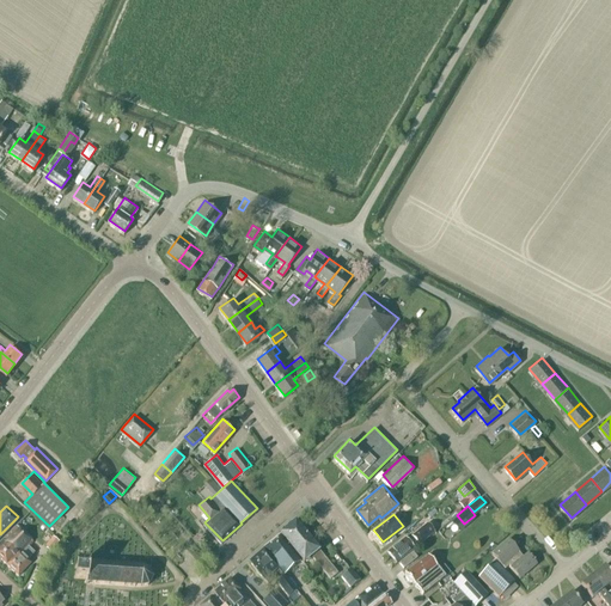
[(281,530),(281,531),(303,557),(305,559),(312,554),(331,575),(338,569),(319,548),(297,518),(281,530)]
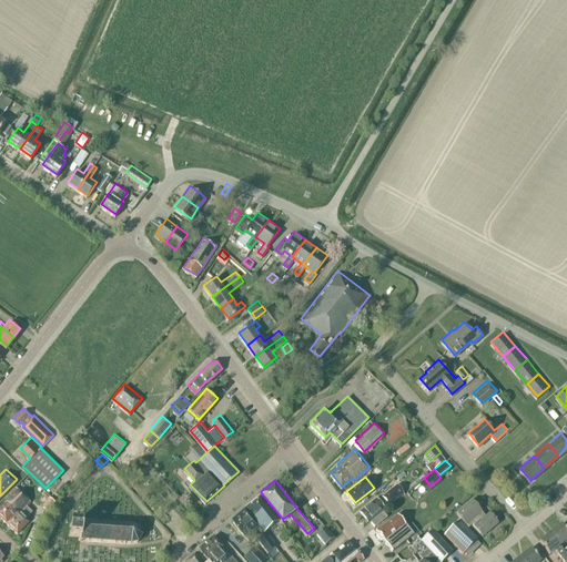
[(376,497),(361,509),(368,519),(384,506),(404,490),(397,481),(383,493),(385,497),(381,501),(376,497)]
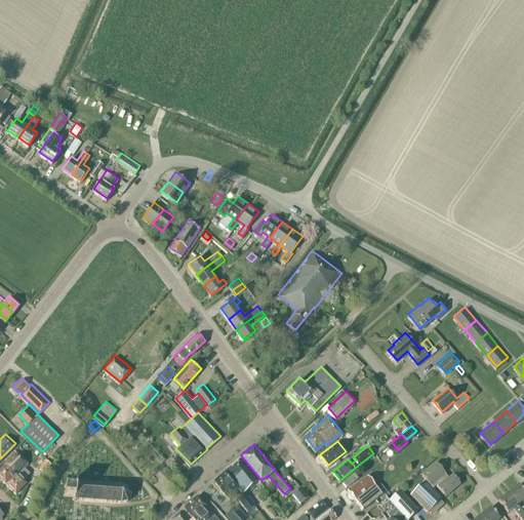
[(0,463),(0,475),(6,481),(15,471),(17,472),(25,466),(29,462),(27,461),(28,460),(15,447),(0,463)]
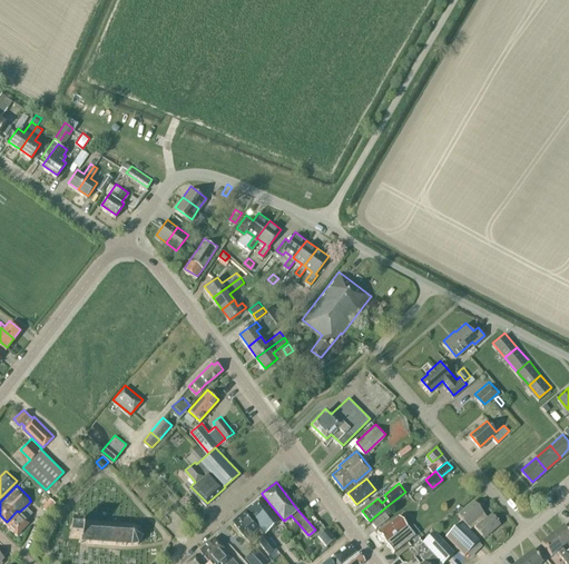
[(261,525),(265,531),(282,518),(262,494),(247,506),(261,525)]
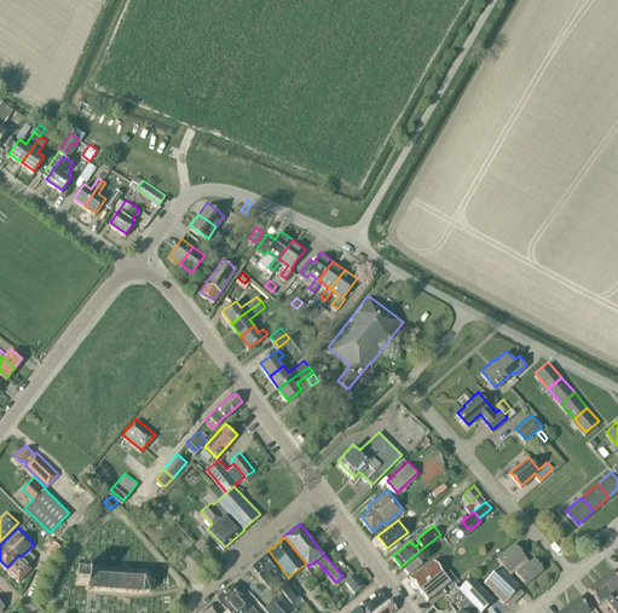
[(47,548),(53,553),(61,544),(55,539),(47,548)]
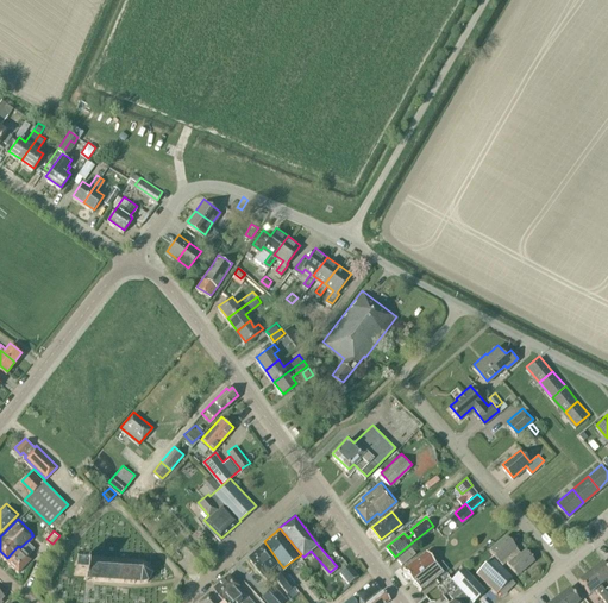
[(525,547),(521,551),(507,533),(490,547),(503,561),(507,559),(518,572),(534,558),(525,547)]
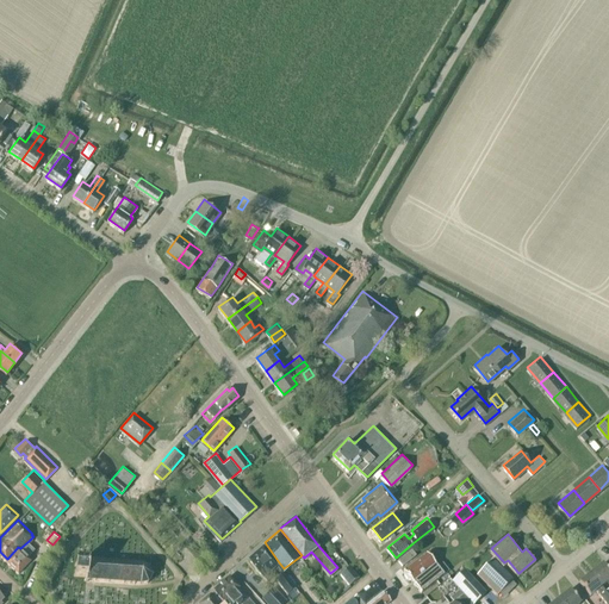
[(20,548),(18,547),(7,559),(19,571),(31,558),(28,554),(35,547),(29,541),(20,548)]
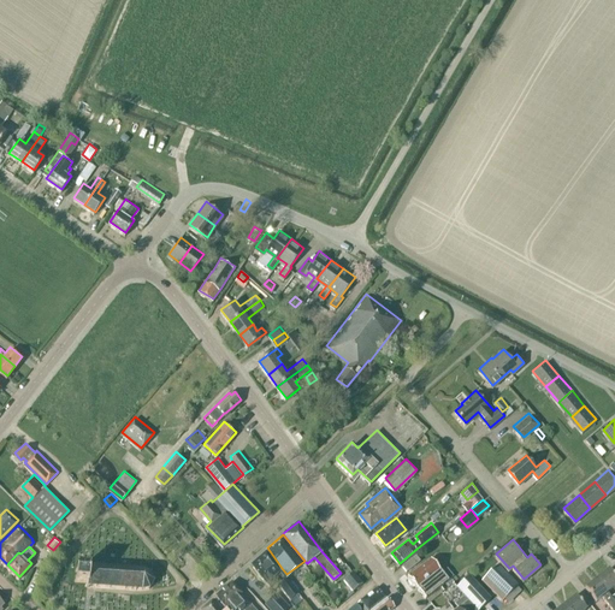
[(273,574),(282,568),(267,548),(252,561),(270,584),(277,578),(273,574)]
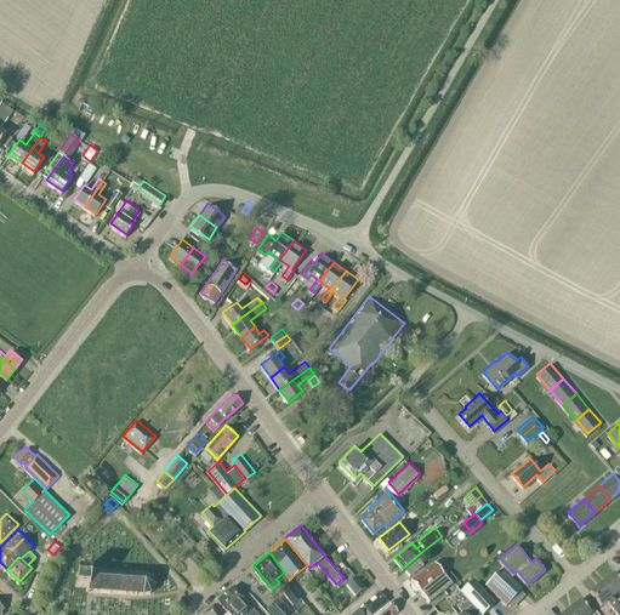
[(405,568),(410,574),(424,562),(420,557),(405,568)]
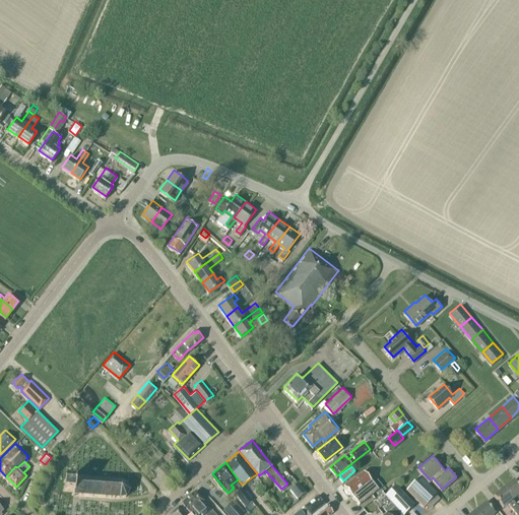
[(360,503),(383,484),(378,476),(373,480),(364,468),(344,485),(345,486),(344,488),(347,492),(350,492),(360,503)]
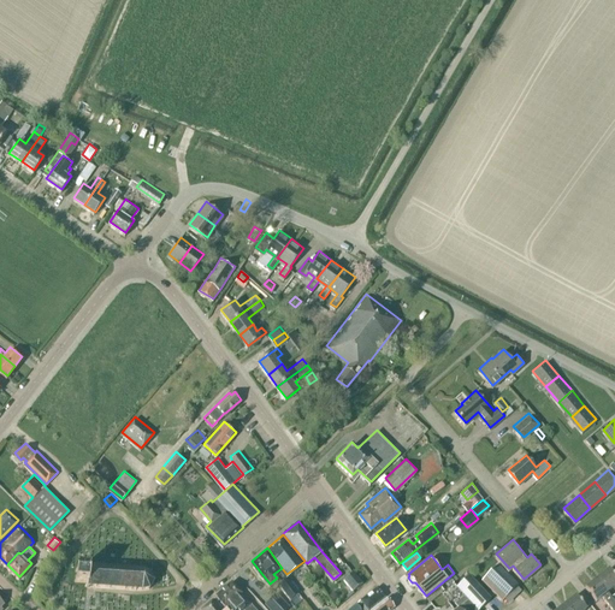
[(503,597),(519,581),(498,561),(483,576),(503,597)]
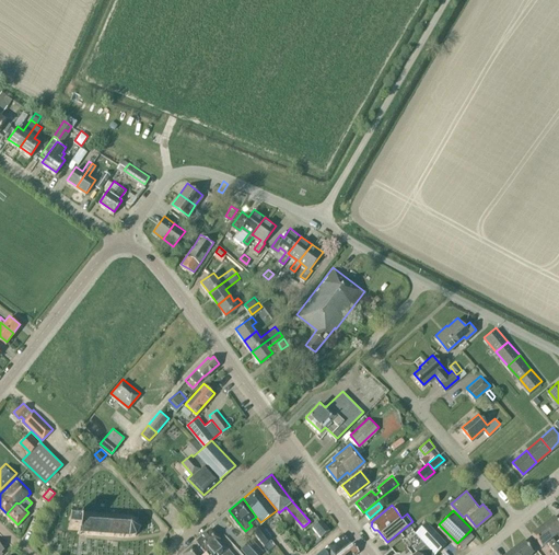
[(80,527),(80,530),(130,534),(137,532),(140,525),(138,518),(131,516),(82,511),(81,516),(71,515),(71,517),(72,517),(72,524),(70,524),(70,525),(80,527)]
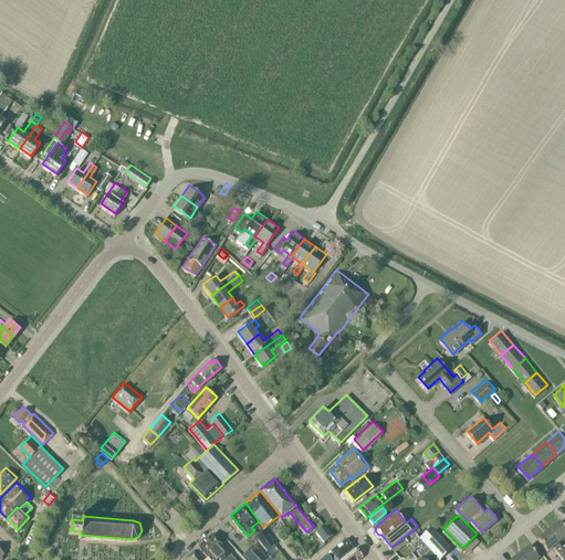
[(564,526),(560,519),(548,528),(558,541),(564,536),(564,526)]
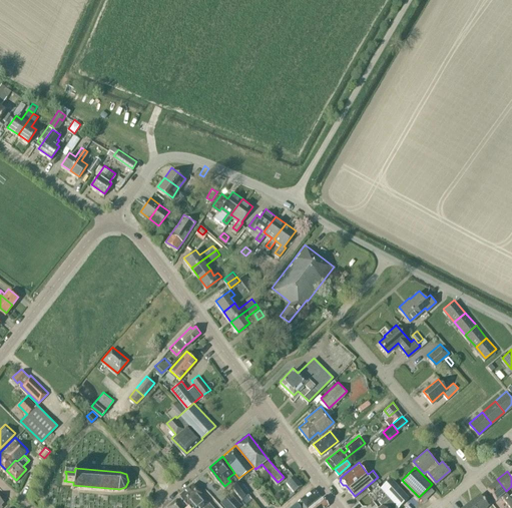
[(287,481),(294,490),(302,483),(295,474),(287,481)]
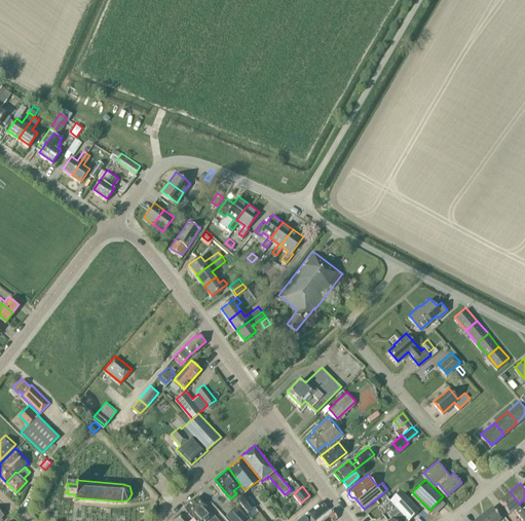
[(409,518),(419,509),(401,489),(390,498),(401,510),(409,518)]
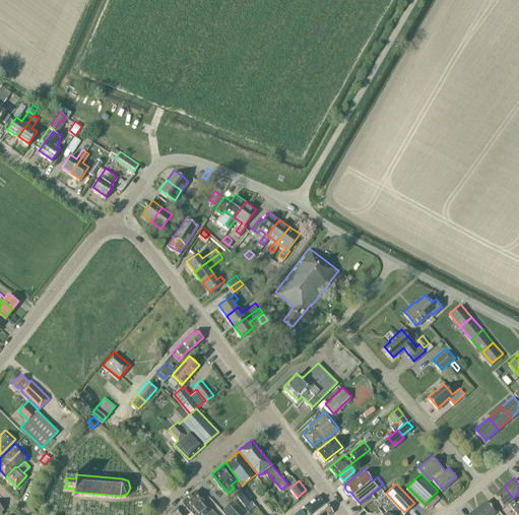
[(253,498),(242,485),(235,491),(246,504),(253,498)]
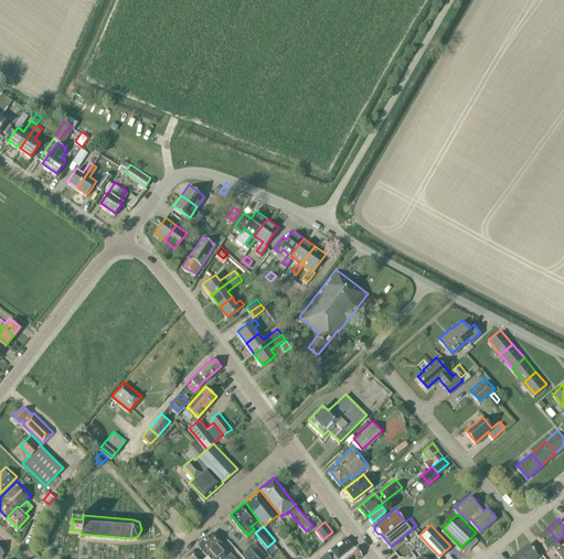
[(547,527),(538,536),(547,548),(553,544),(556,548),(562,545),(557,540),(547,527)]
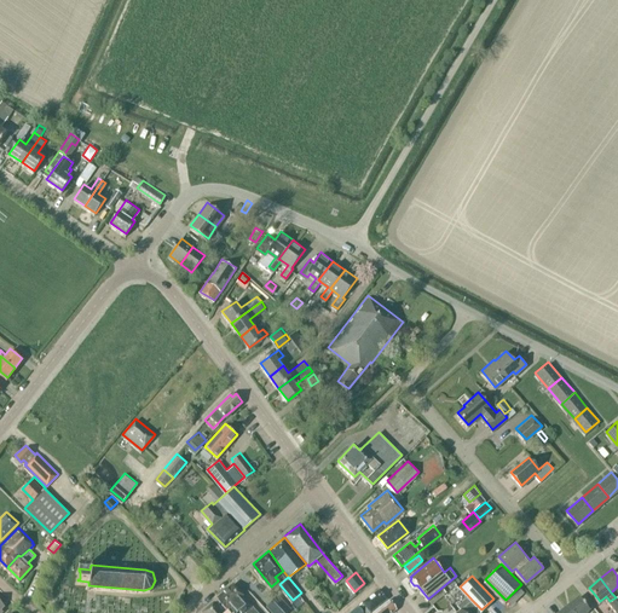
[(232,612),(244,612),(246,612),(244,612),(246,611),(244,609),(246,609),(248,612),(261,612),(252,603),(234,582),(218,596),(232,612)]
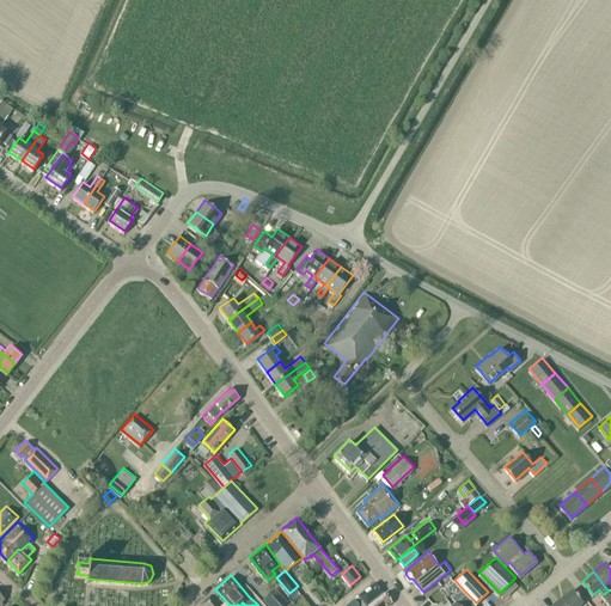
[(383,589),(376,580),(356,595),(364,605),(383,589)]
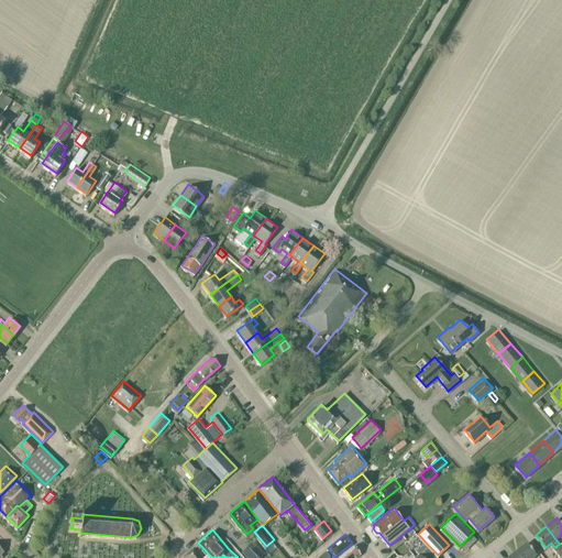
[(252,540),(242,549),(250,557),(259,557),(263,554),(252,540)]
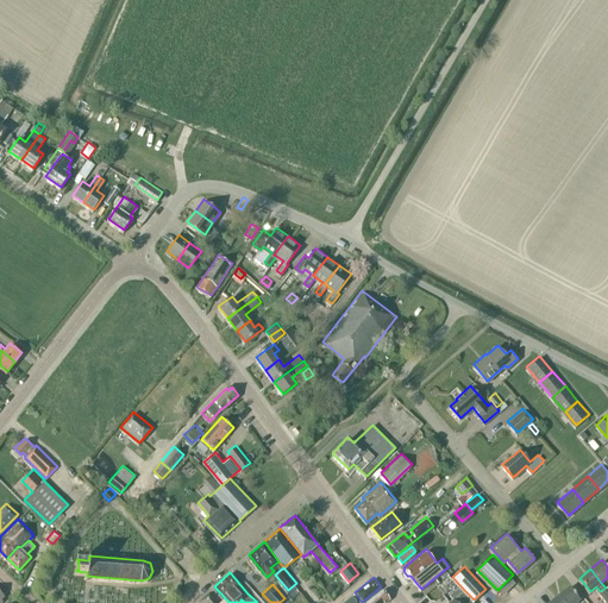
[(570,585),(558,595),(564,602),(575,602),(581,600),(570,585)]
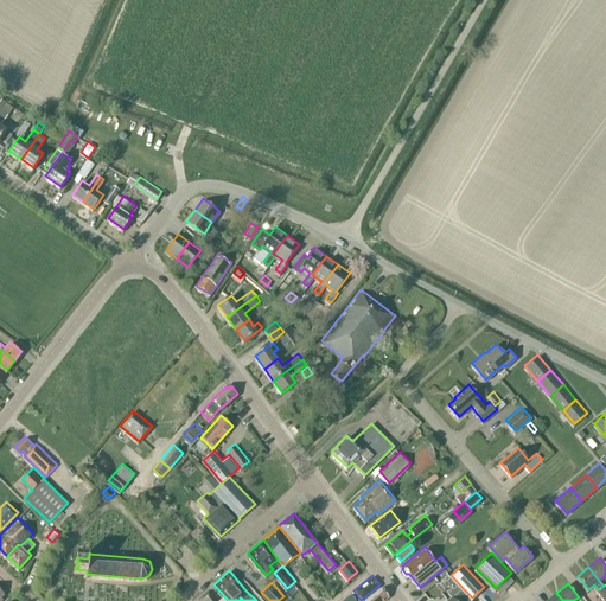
[(381,600),(389,595),(382,587),(364,600),(381,600)]
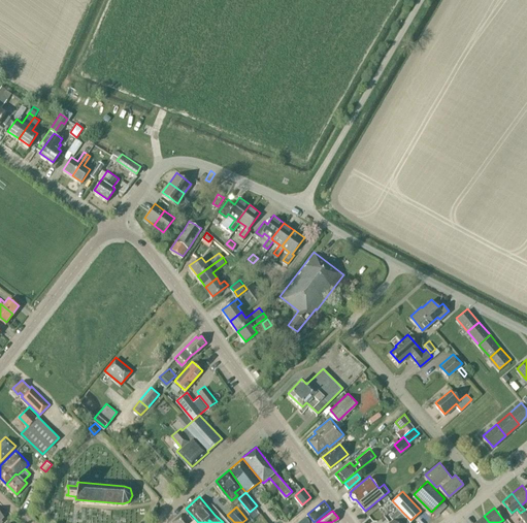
[(172,520),(174,522),(196,522),(193,522),(192,522),(182,512),(172,520)]
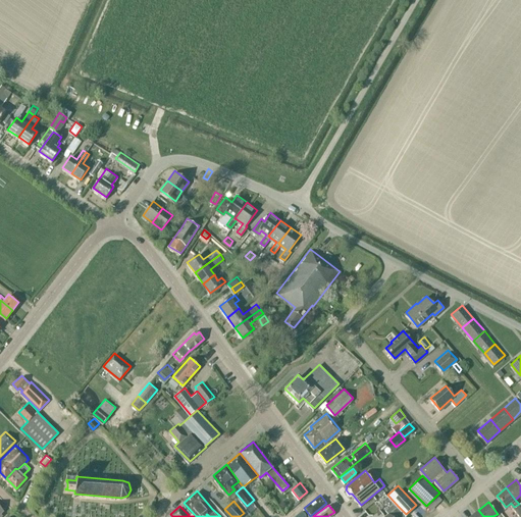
[(388,513),(382,516),(406,516),(407,516),(405,514),(406,514),(398,506),(388,513)]
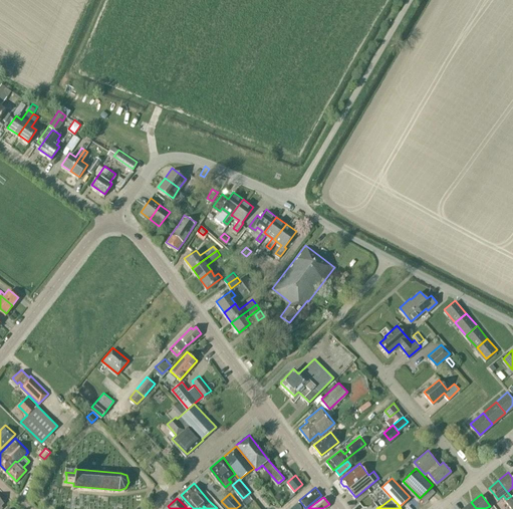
All buildings are outlined.
